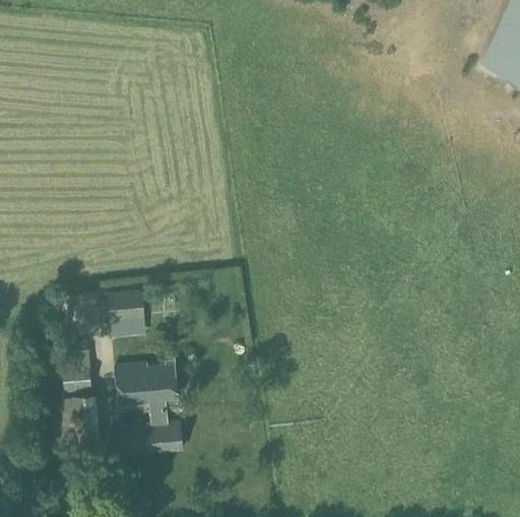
[(519,0),(510,0),(480,66),(519,83),(519,0)]
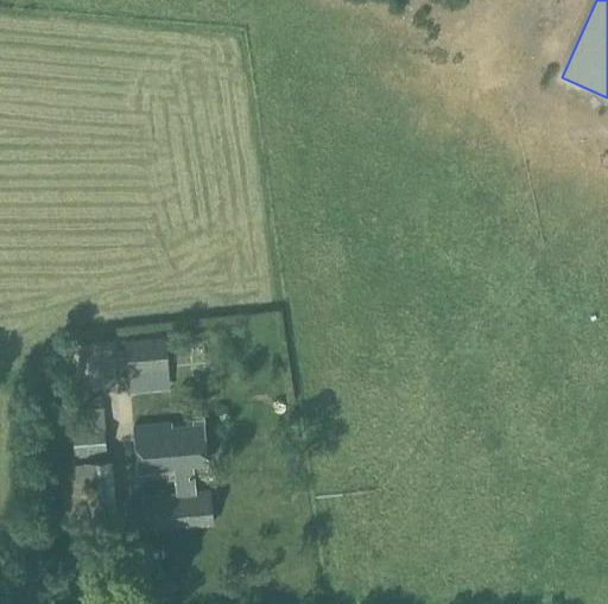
[(126,345),(131,396),(171,392),(165,341),(126,345)]
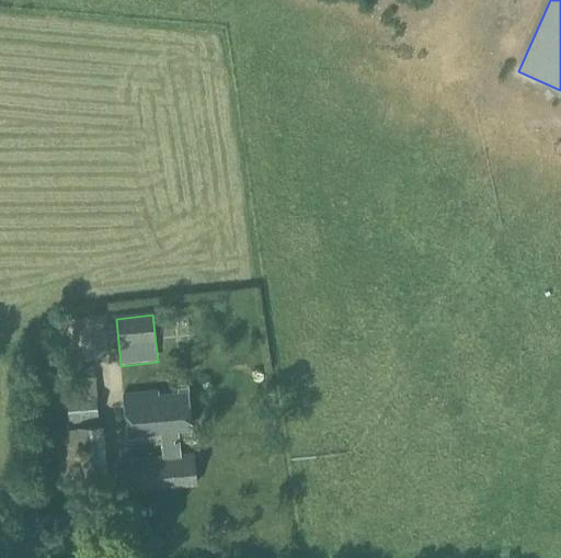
[(66,382),(69,423),(100,421),(95,379),(66,382)]
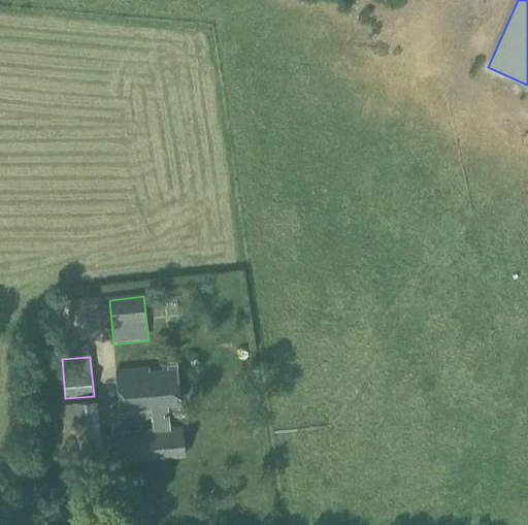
[(118,373),(122,415),(152,412),(154,432),(123,436),(126,465),(186,458),(183,429),(171,430),(169,405),(180,404),(177,372),(150,375),(150,369),(118,373)]
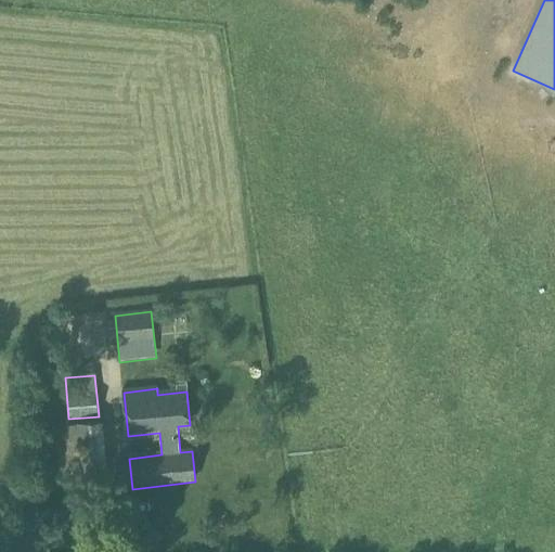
[(57,475),(108,469),(103,421),(52,427),(57,475)]
